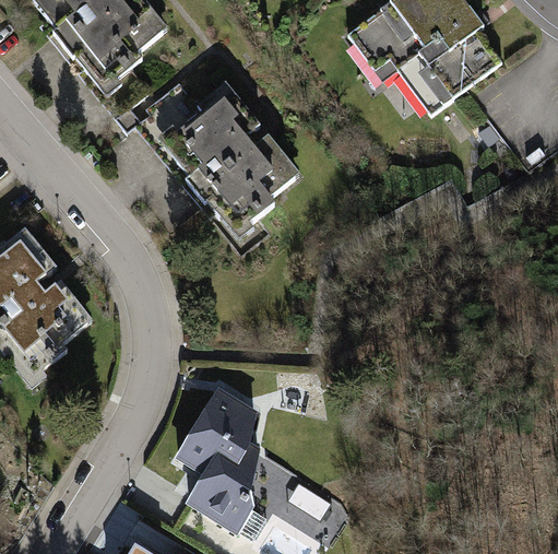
[(33,0),(47,18),(39,24),(118,121),(132,109),(129,105),(119,114),(98,89),(108,81),(81,48),(72,56),(52,32),(63,22),(45,0),(33,0)]
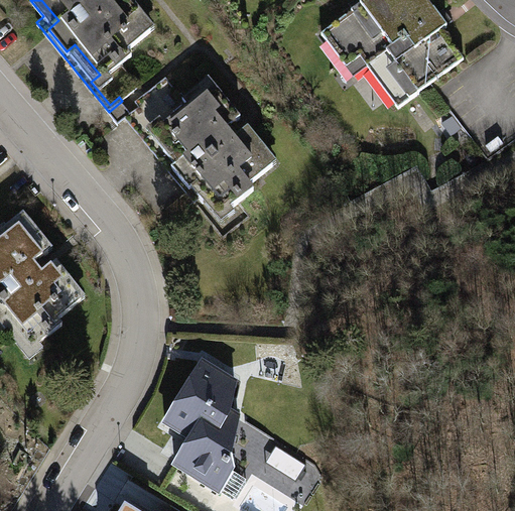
[(127,46),(150,27),(134,7),(138,4),(134,0),(111,0),(41,0),(58,20),(48,29),(67,51),(75,44),(100,75),(91,82),(110,105),(119,97),(137,83),(119,61),(131,51),(127,46)]
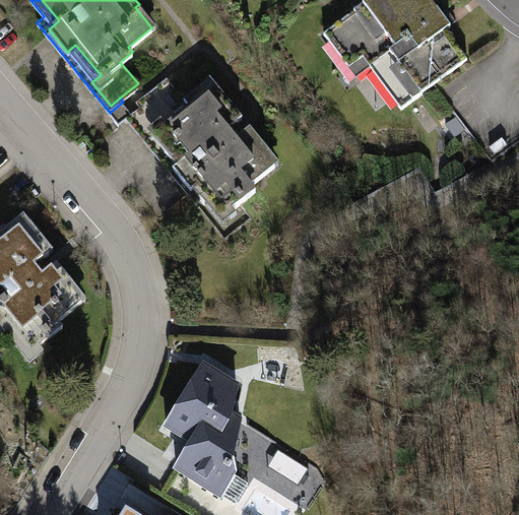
[(400,105),(466,56),(444,26),(450,22),(433,0),(363,0),(323,30),(348,64),(362,54),(400,105)]
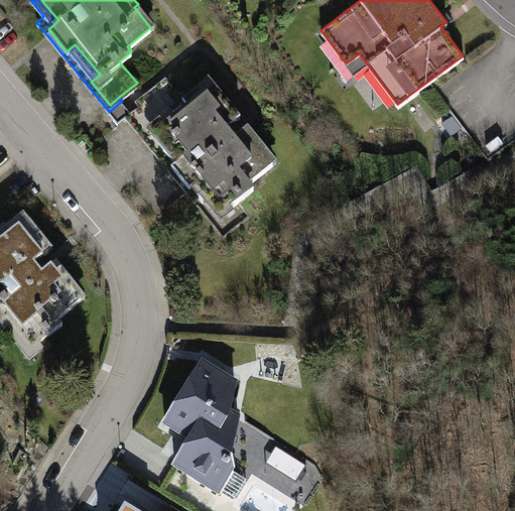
[(248,180),(272,161),(256,142),(260,139),(247,123),(233,135),(225,125),(239,113),(227,98),(219,104),(215,99),(218,96),(204,78),(182,95),(164,74),(134,98),(138,103),(129,110),(128,111),(146,134),(150,131),(174,160),(170,163),(188,185),(197,178),(223,210),(230,205),(252,185),(248,180)]
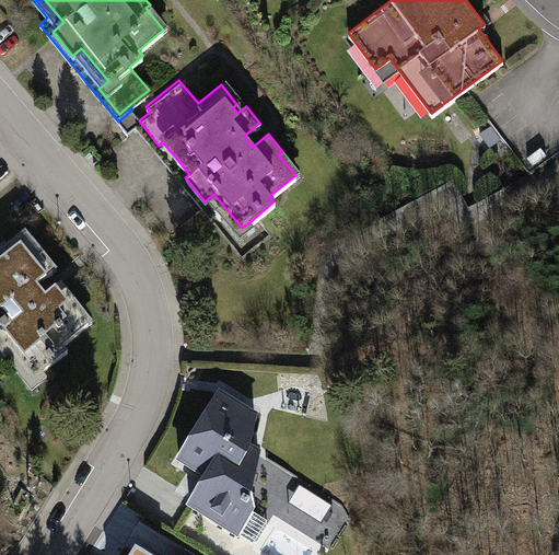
[(132,110),(118,122),(126,131),(136,125),(210,217),(216,211),(239,241),(254,228),(249,222),(242,228),(213,194),(205,201),(185,177),(189,174),(163,142),(159,146),(139,120),(140,119),(132,110)]
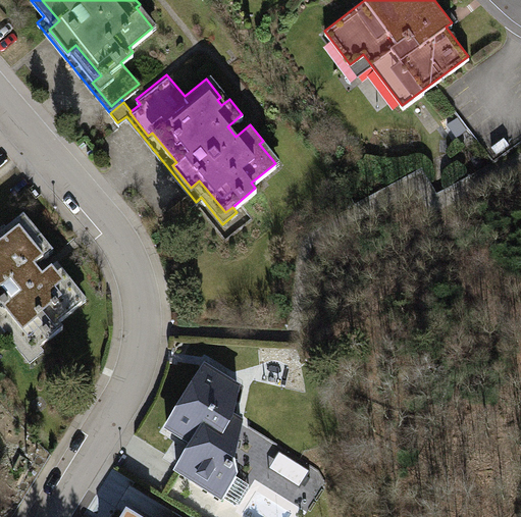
[(58,319),(82,300),(65,279),(69,276),(56,261),(51,265),(42,272),(34,263),(43,256),(48,251),(37,237),(41,234),(22,211),(0,228),(0,321),(6,317),(32,349),(38,344),(62,324),(58,319)]
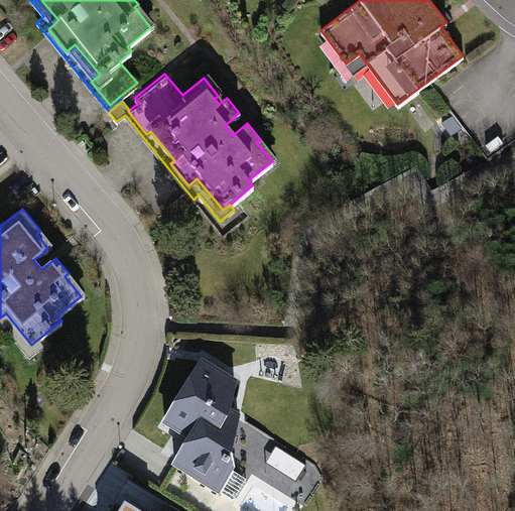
[(41,269),(50,262),(42,253),(33,260),(41,269)]
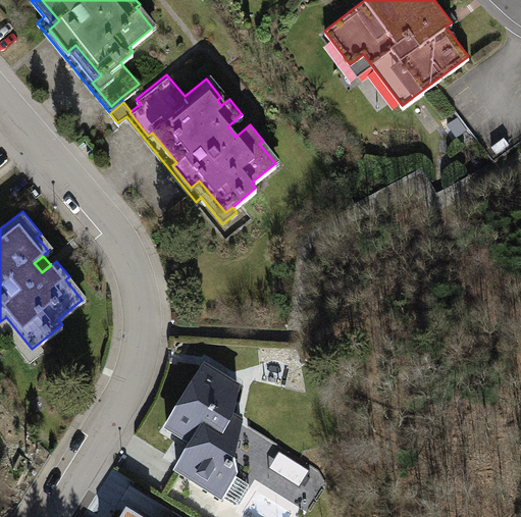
[(6,317),(0,321),(0,324),(29,360),(43,349),(38,344),(32,349),(6,317)]
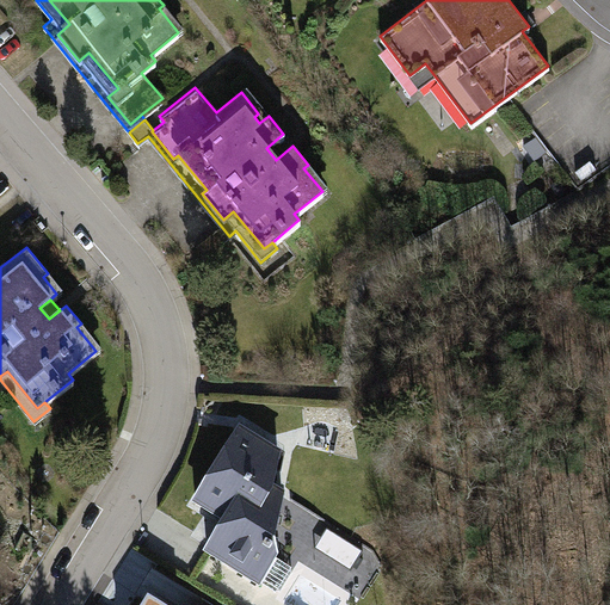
[(276,449),(239,426),(196,498),(226,517),(251,476),(266,486),(269,482),(276,449)]
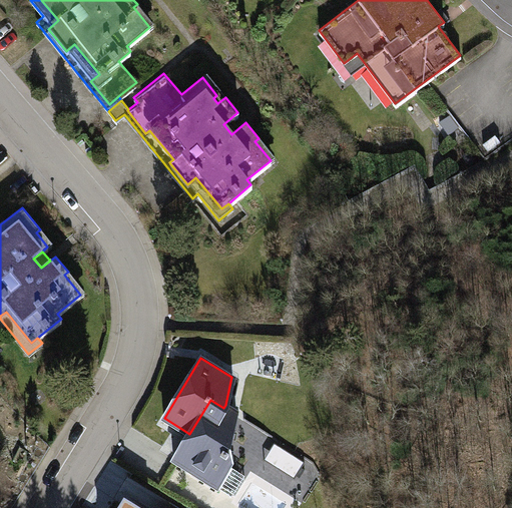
[(234,411),(225,405),(223,408),(210,400),(189,434),(173,459),(216,485),(216,484),(229,492),(233,492),(243,476),(242,472),(229,464),(226,450),(234,411)]
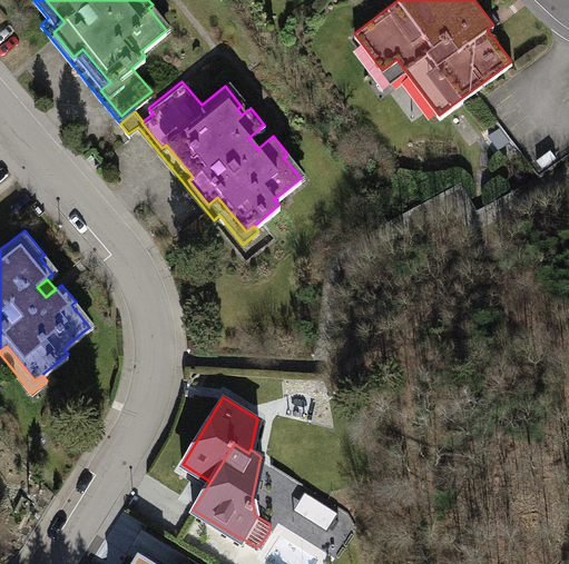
[(297,511),(332,525),(340,506),(305,492),(297,511)]
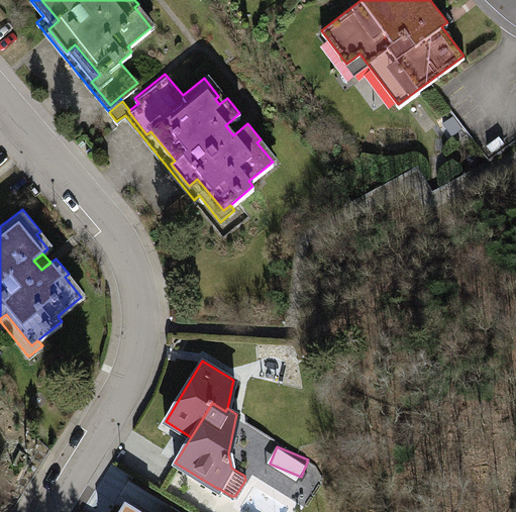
[(133,511),(116,501),(109,511),(133,511)]
